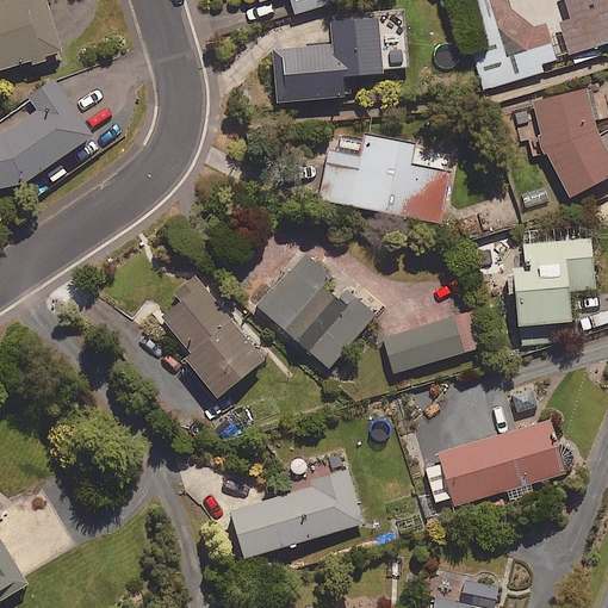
[(0,67),(28,60),(30,67),(47,61),(44,55),(61,50),(45,0),(0,0),(0,67)]
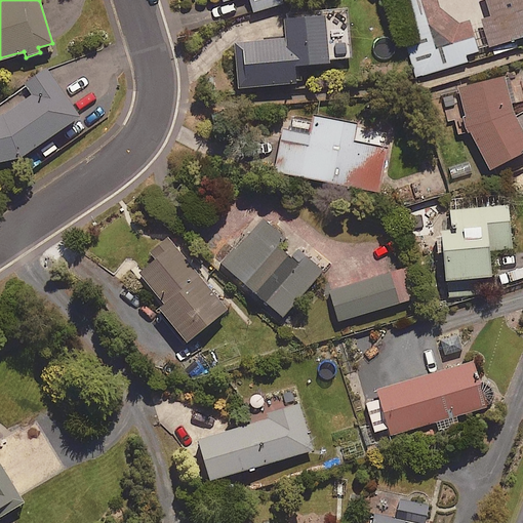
[(282,2),(280,0),(223,0),(224,2),(229,0),(249,0),(253,11),(282,2)]
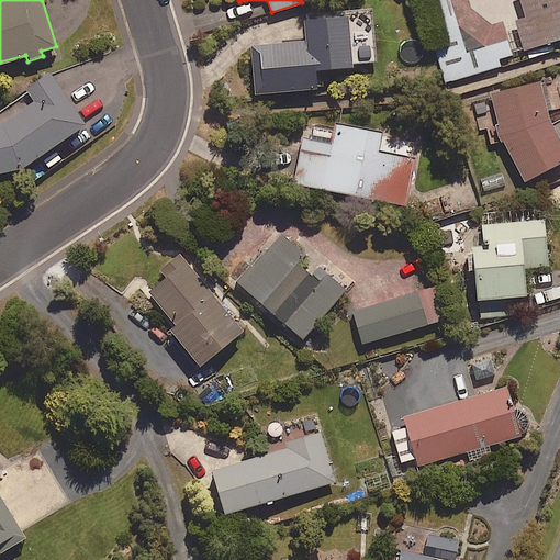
[(438,0),(454,42),(430,51),(444,88),(499,68),(495,58),(511,53),(500,21),(480,29),(470,0),(438,0)]
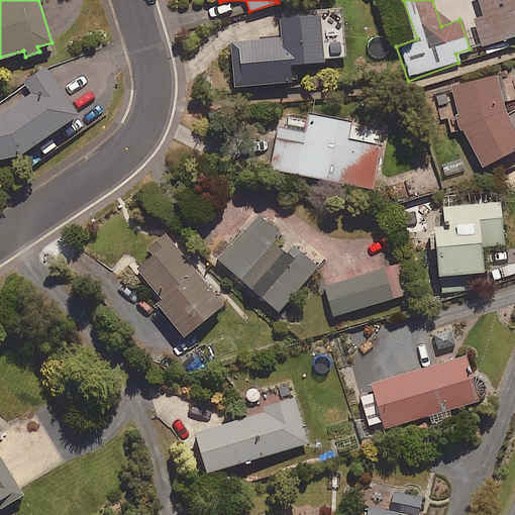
[(514,0),(478,0),(482,12),(469,16),(479,46),(514,33),(514,0)]
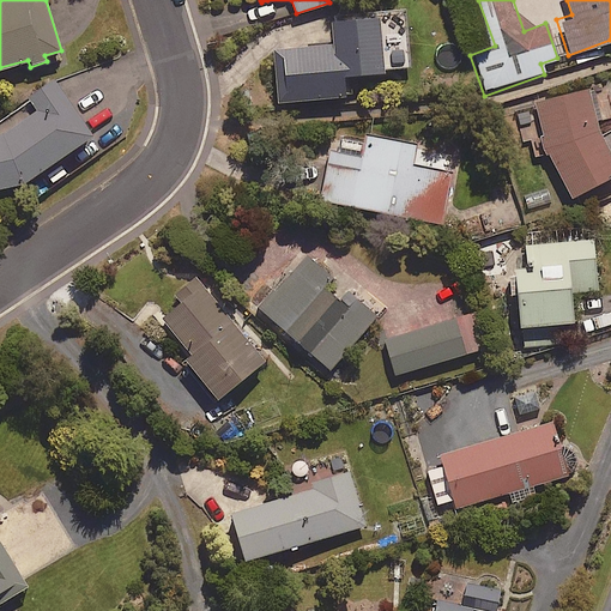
[(344,74),(383,72),(380,16),(331,19),(332,44),(273,48),(277,101),(345,97),(344,74)]
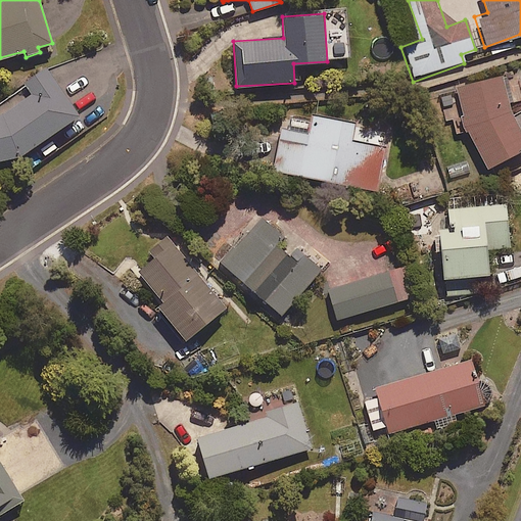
[(0,159),(19,157),(81,114),(45,63),(19,81),(28,93),(0,112),(0,159)]
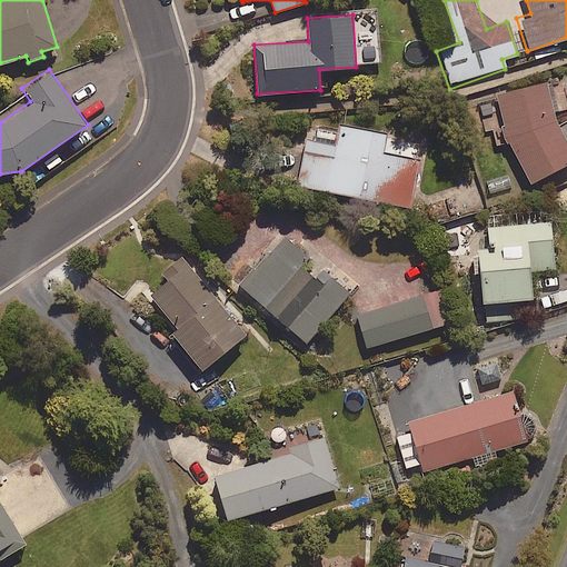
[(566,165),(566,139),(554,115),(546,80),(494,92),(503,131),(530,185),(566,165)]
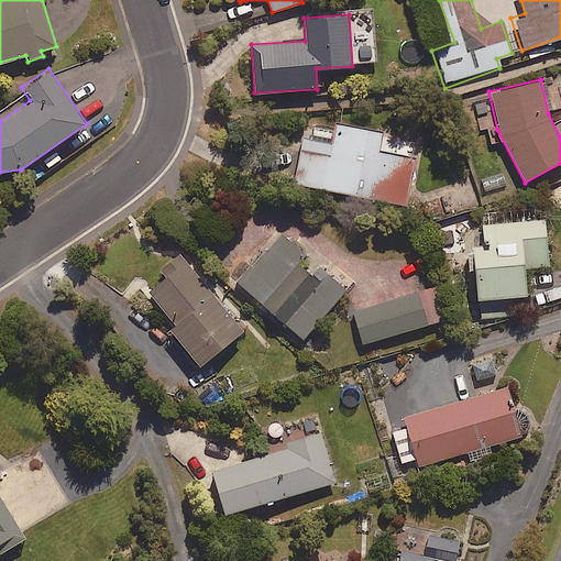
[(377,152),(381,133),(338,124),(333,149),(303,143),(295,184),(405,206),(414,160),(377,152)]
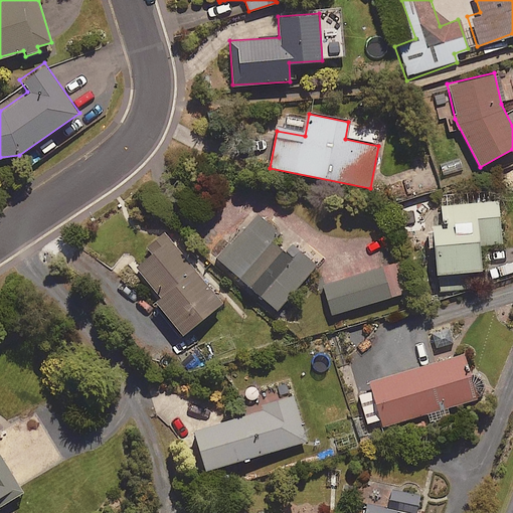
[(442,177),(462,171),(458,159),(438,165),(442,177)]
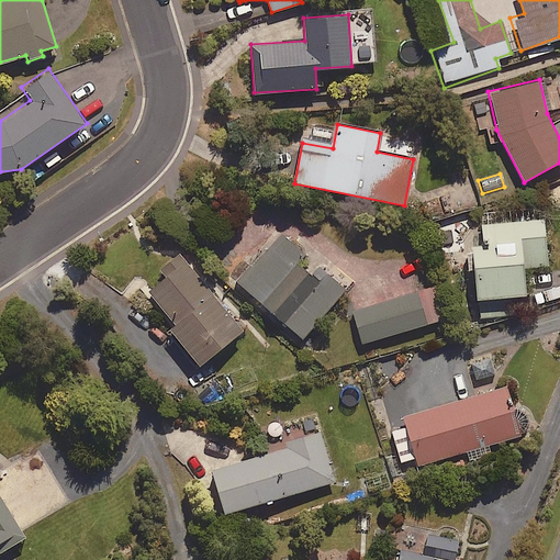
[(524,269),(547,267),(544,221),(480,225),(481,243),(472,244),(478,318),(515,316),(514,295),(526,294),(524,269)]
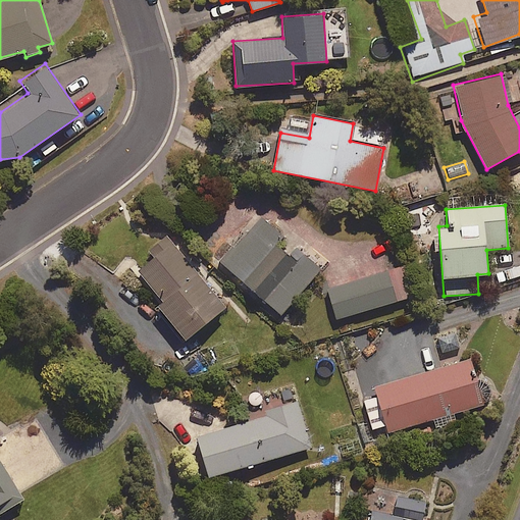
[(279,314),(319,269),(260,217),(220,263),(279,314)]
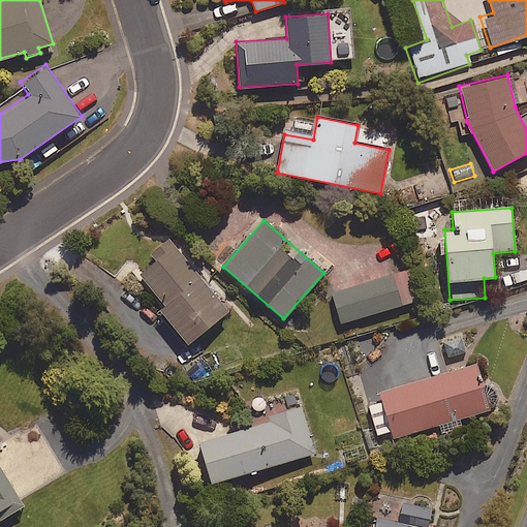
[(188,343),(227,310),(171,243),(136,272),(163,303),(157,307),(188,343)]
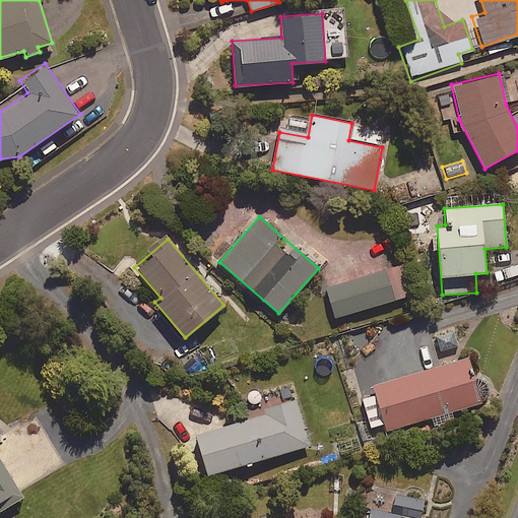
[(332,319),(408,297),(399,266),(323,288),(332,319)]
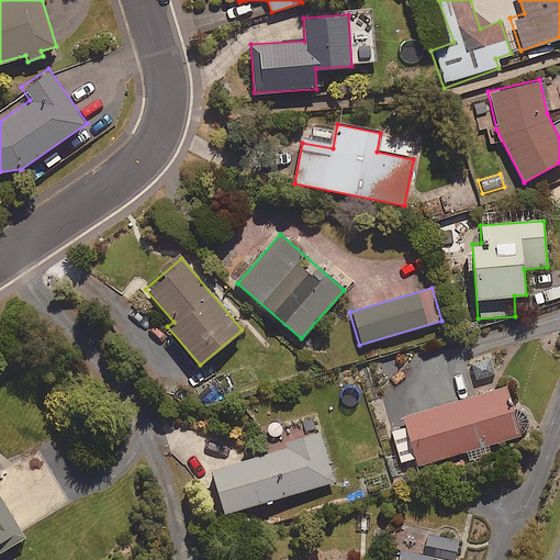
[(416,467),(521,435),(505,387),(403,417),(406,426),(390,432),(399,463),(414,459),(416,467)]
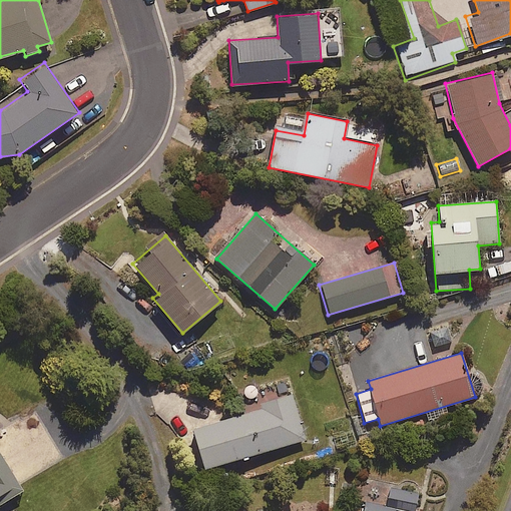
[(193,426),(206,470),(307,441),(294,397),(193,426)]
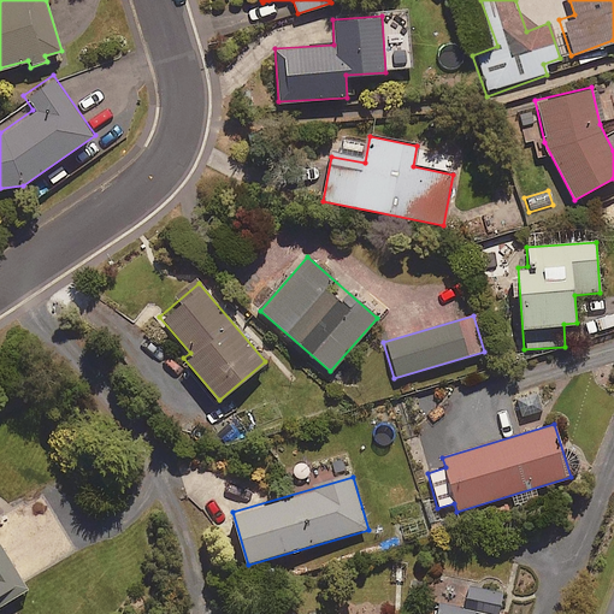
[(0,606),(28,589),(0,544),(0,606)]
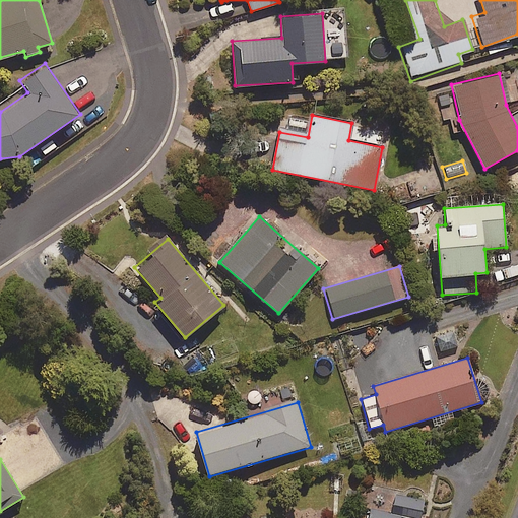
[(423,517),(425,499),(395,495),(392,512),(368,509),(366,517),(423,517)]
